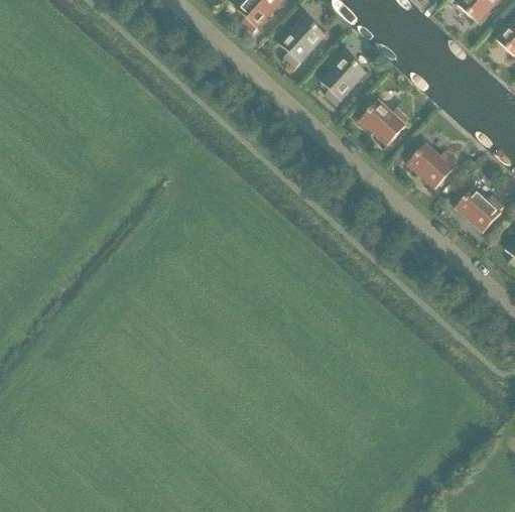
[(245,0),(238,8),(247,16),(242,21),(254,32),(258,27),(259,27),(284,0),(245,0)]
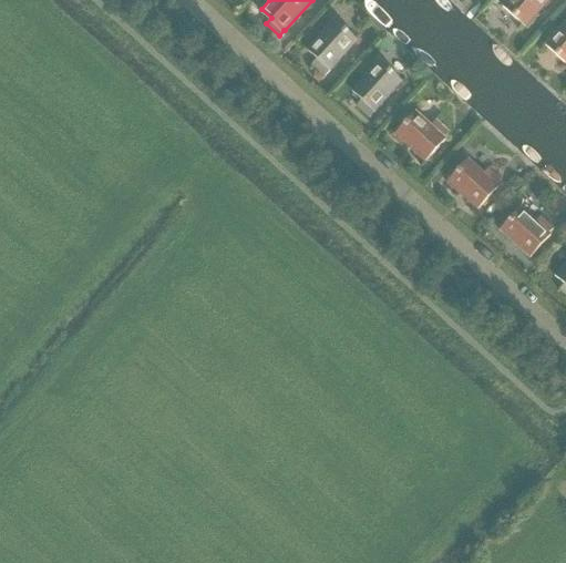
[(507,0),(504,4),(527,24),(548,0),(507,0)]
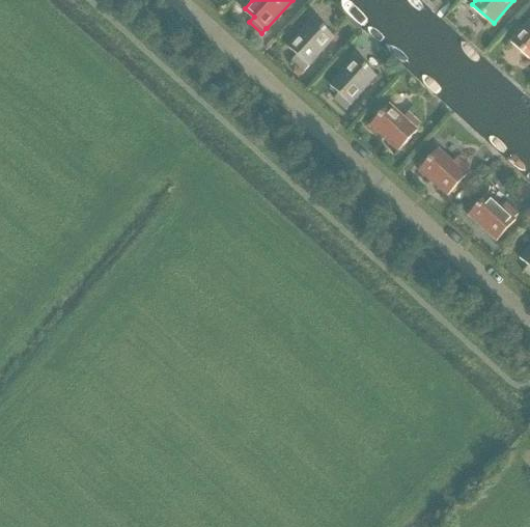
[(314,17),(288,45),(298,53),(294,58),(305,70),(310,64),(336,35),(314,17)]
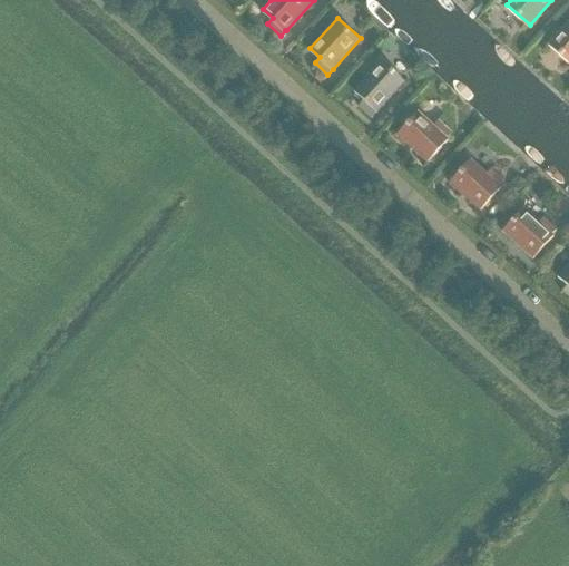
[(568,21),(549,42),(568,60),(568,21)]
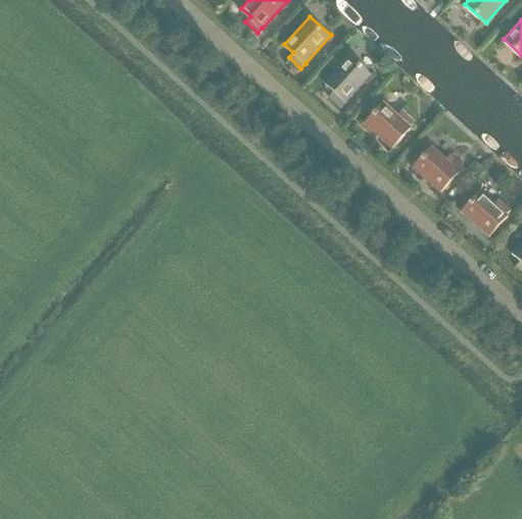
[(351,54),(326,82),(334,90),(330,95),(342,105),(346,101),(373,73),(351,54)]
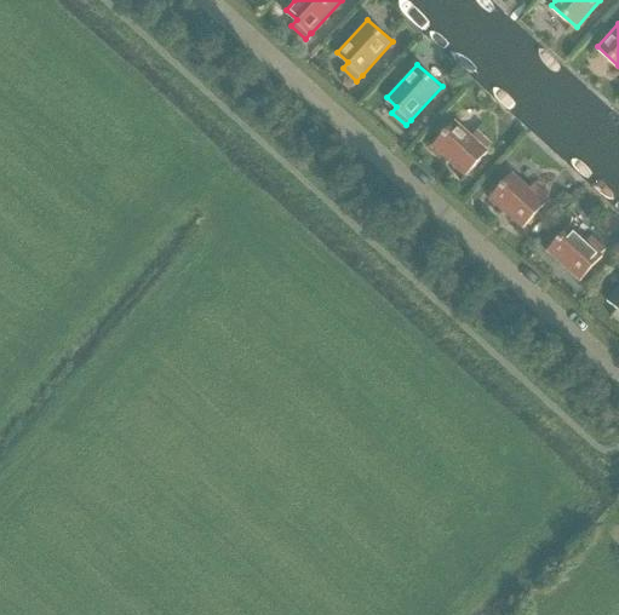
[(466,174),(489,149),(487,148),(492,142),(479,128),(473,134),(456,119),(434,144),(466,174)]
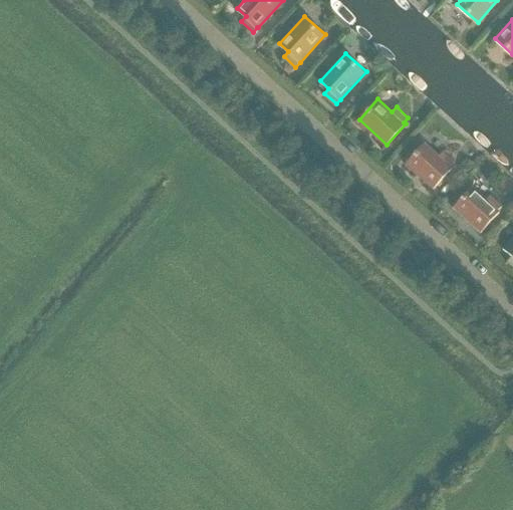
[(434,188),(453,167),(451,166),(456,161),(444,150),(440,155),(426,143),(407,163),(434,188)]
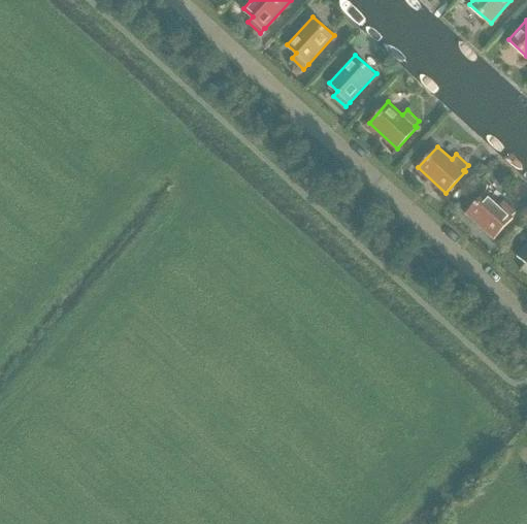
[(495,237),(515,217),(513,215),(517,209),(504,199),(500,203),(486,191),(466,211),(495,237)]
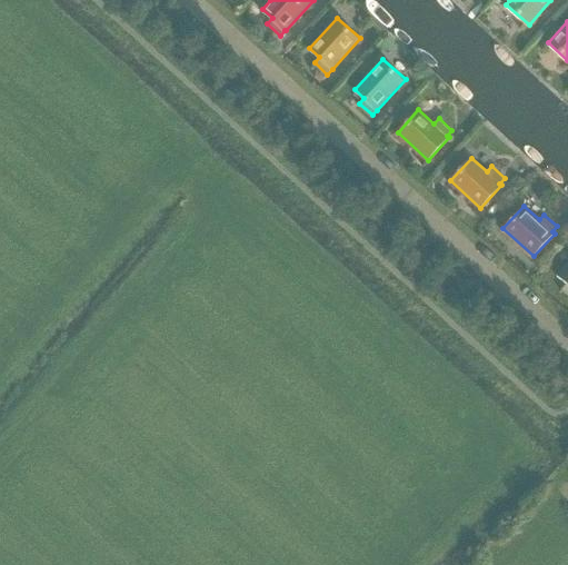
[(567,263),(558,274),(567,283),(562,288),(567,293),(567,263)]
